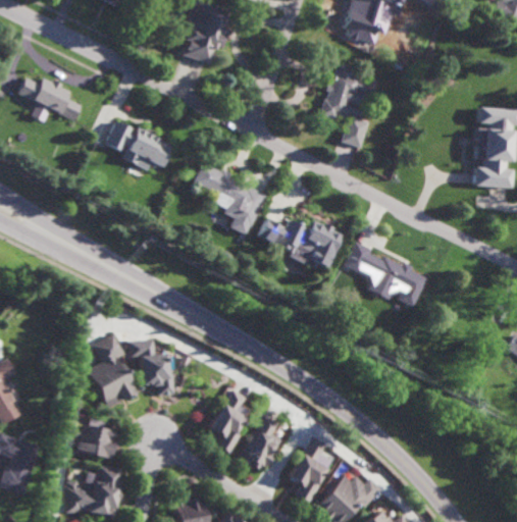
[(128,0),(124,8),(118,5),(117,8),(101,0),(128,0)]
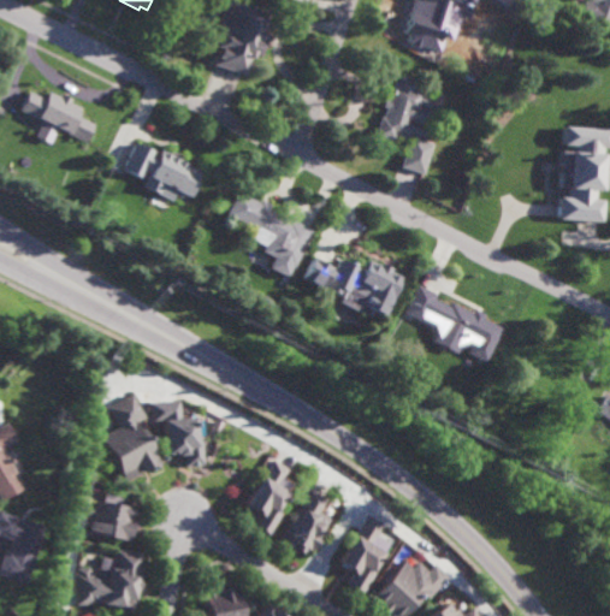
[(472,0),(468,12),(459,10),(444,54),(414,45),(415,40),(408,37),(415,12),(424,15),(427,0),(472,0)]
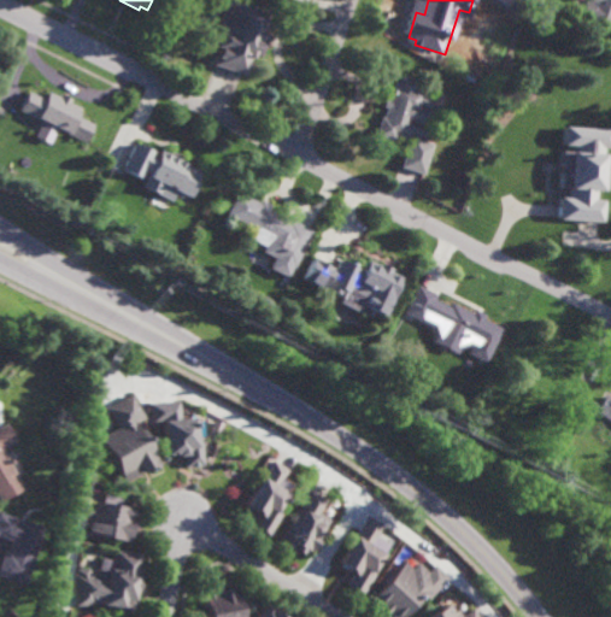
[(610,27),(586,18),(591,1),(593,3),(593,0),(610,0),(610,27)]
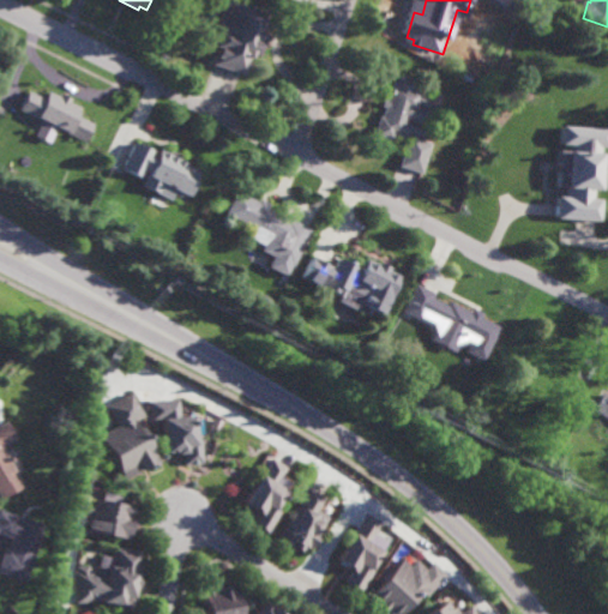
[(265,46),(262,46),(257,60),(254,59),(254,61),(256,62),(253,72),(251,71),(248,77),(217,66),(223,49),(220,48),(223,35),(218,34),(229,1),(272,16),(268,30),(270,31),(265,46)]
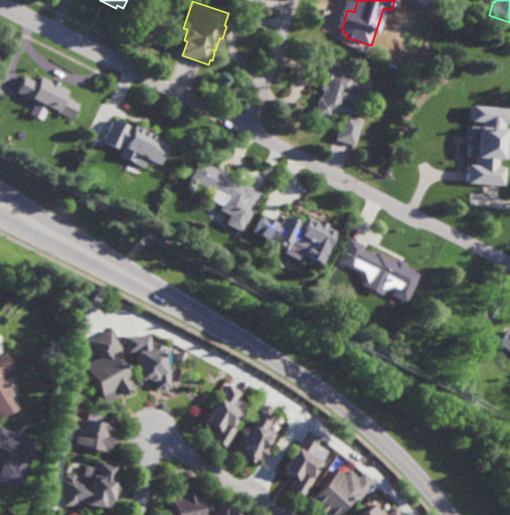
[(351,74),(359,77),(358,81),(363,83),(360,94),(367,96),(363,110),(361,110),(358,119),(365,122),(357,147),(338,141),(345,119),(334,115),(332,120),(316,115),(321,99),(324,100),(326,92),(323,91),(325,84),(328,86),(333,69),(337,70),(339,64),(353,68),(351,74)]
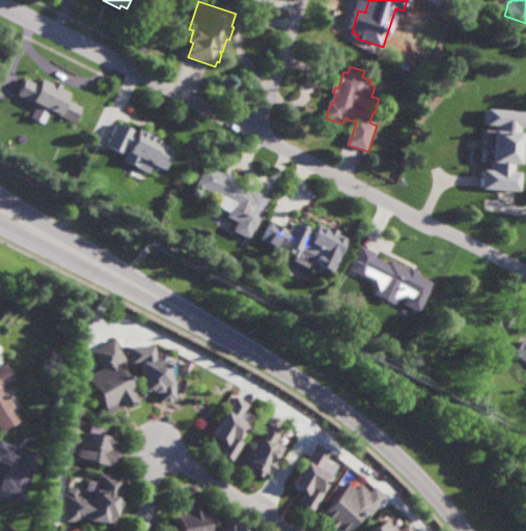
[(42,87),(45,81),(54,85),(56,82),(64,87),(63,89),(74,94),(70,102),(84,108),(76,124),(19,96),(27,80),(42,87)]
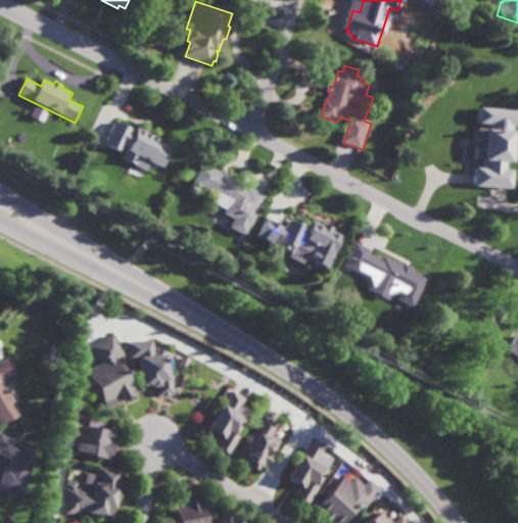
[(458,95),(443,94),(443,79),(458,79),(458,95)]
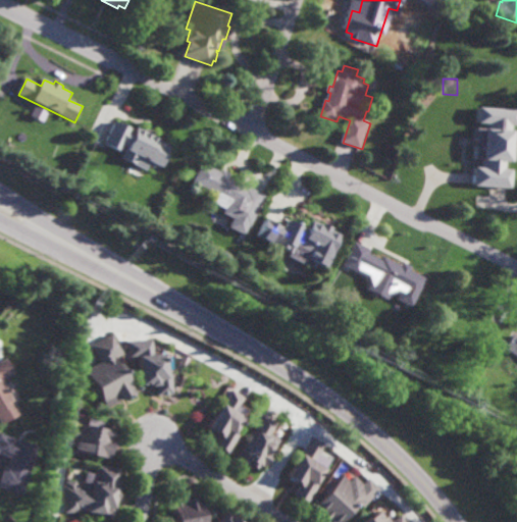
[(516,108),(477,105),(475,124),(484,124),(481,167),(476,166),(474,186),(509,188),(510,170),(504,170),(505,160),(515,161),(516,147),(516,132),(510,131),(510,124),(516,125),(516,108)]
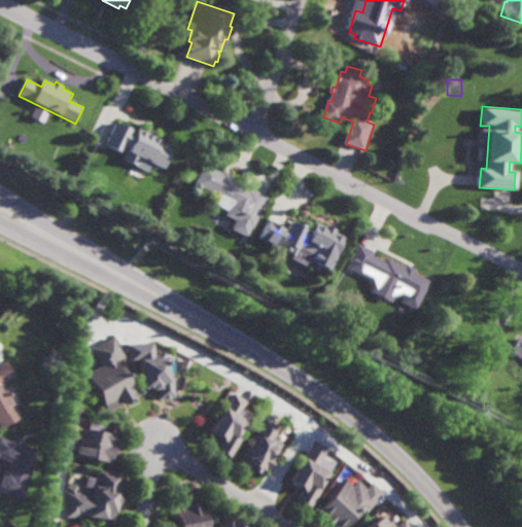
[(134,132),(133,135),(137,137),(141,130),(148,133),(149,131),(158,135),(157,137),(164,141),(163,143),(176,149),(165,171),(153,166),(149,173),(125,161),(131,148),(127,146),(123,155),(107,147),(118,124),(134,132)]
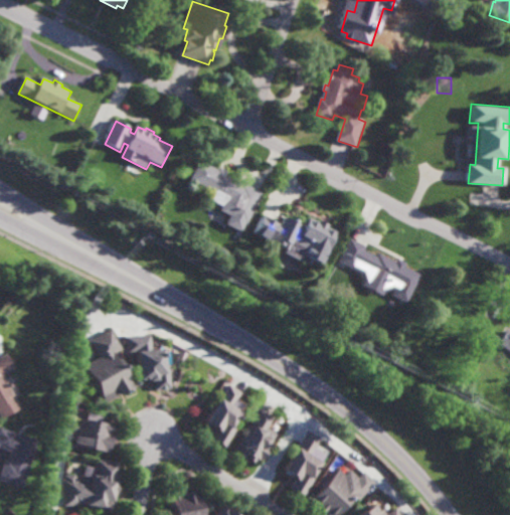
[(220,170),(222,168),(230,172),(228,176),(244,185),(245,183),(264,193),(248,222),(247,221),(242,230),(227,222),(232,213),(222,208),(223,206),(211,200),(215,192),(192,180),(202,161),(220,170)]
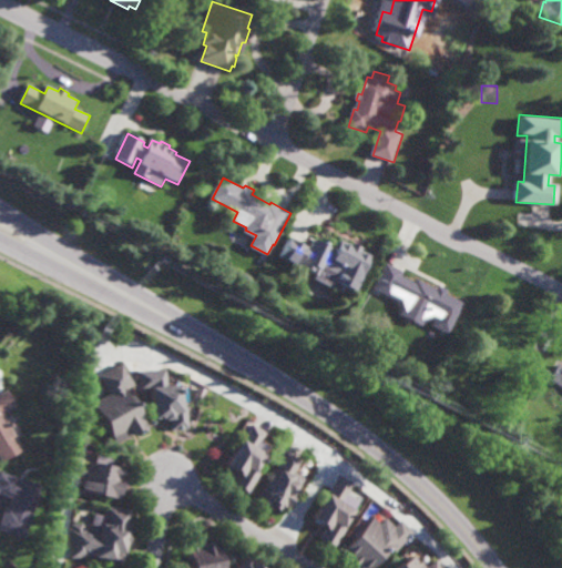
[(312,246),(317,236),(335,245),(334,247),(338,249),(344,239),(354,243),(355,241),(366,246),(365,249),(374,253),(356,290),(338,280),(336,283),(318,274),(318,275),(314,273),(315,271),(304,265),(306,261),(303,259),(300,264),(283,255),(292,234),(312,244),(310,246),(312,246)]
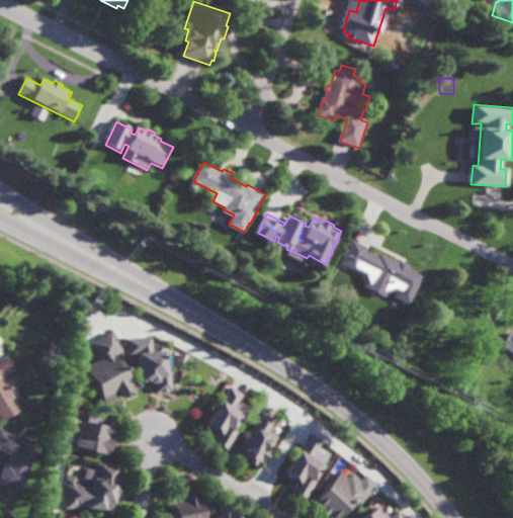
[(381,257),(383,253),(426,275),(411,305),(396,296),(397,290),(389,293),(387,297),(365,286),(367,283),(365,275),(340,263),(353,238),(371,247),(369,251),(381,257)]
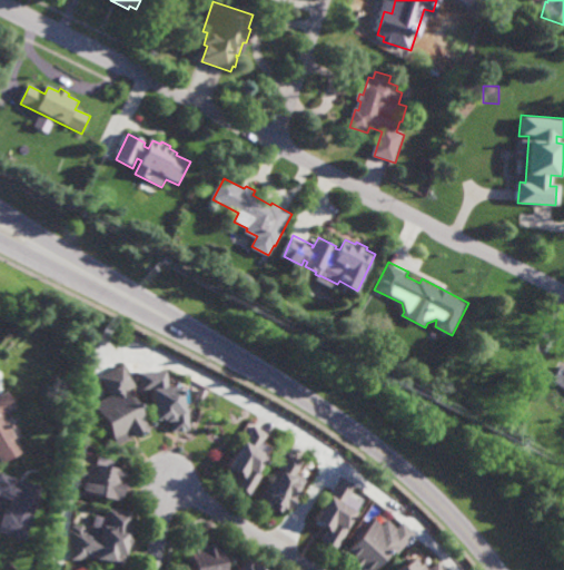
[(129,391),(132,396),(135,395),(154,429),(141,435),(140,434),(120,445),(98,404),(115,395),(105,377),(127,364),(138,386),(129,391)]
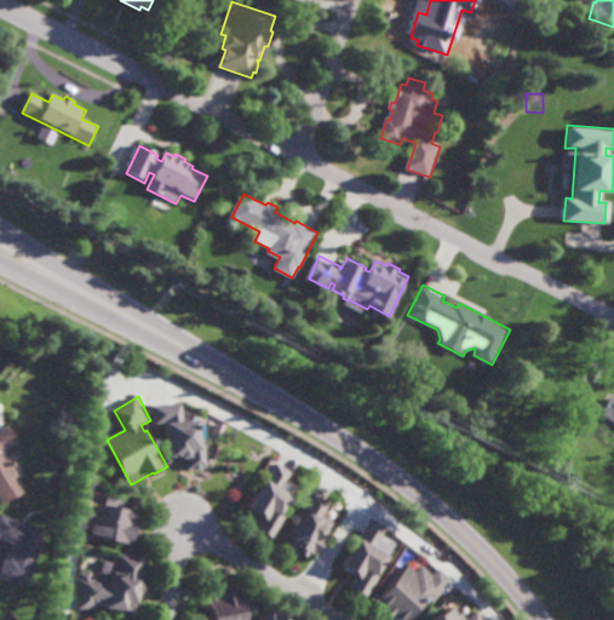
[(613,418),(603,412),(613,397),(613,418)]
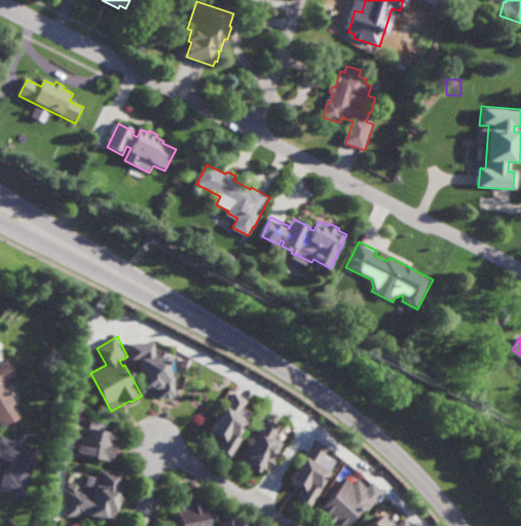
[(158,355),(170,354),(172,373),(175,373),(178,396),(172,397),(172,398),(168,398),(168,397),(161,398),(160,387),(155,387),(155,386),(146,387),(143,359),(134,360),(132,344),(132,343),(156,341),(157,341),(158,355)]
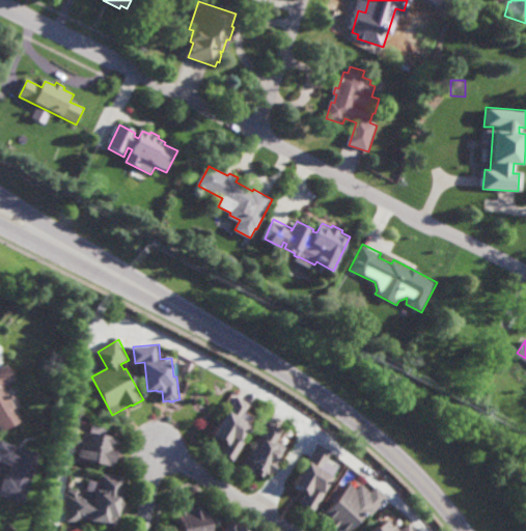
[(17,379),(4,385),(23,420),(2,430),(0,426),(0,368),(8,364),(17,379)]
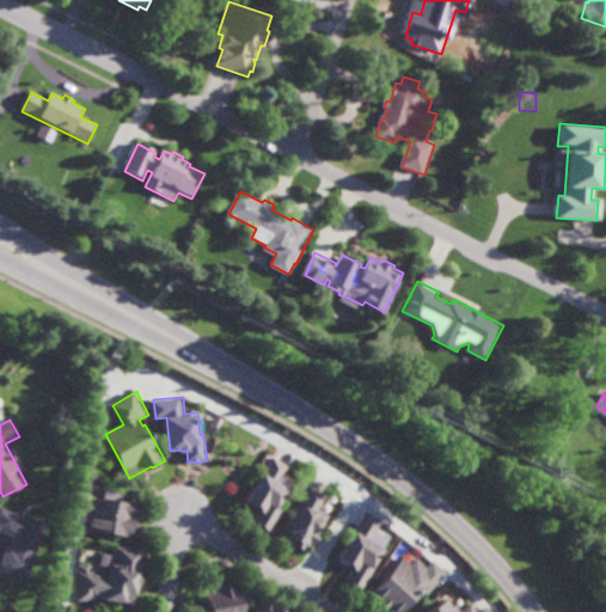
[(287,494),(286,494),(280,505),(285,508),(271,531),(256,521),(263,510),(262,509),(263,508),(258,505),(257,506),(255,506),(251,503),(251,501),(249,500),(265,473),(263,472),(275,456),(291,465),(281,482),(291,488),(287,494)]
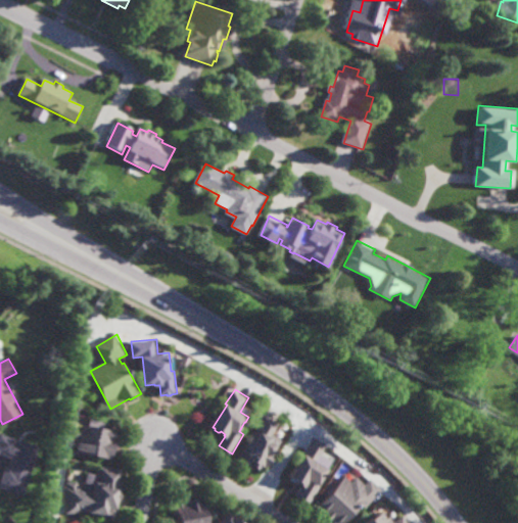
[(274,441),(276,440),(280,443),(280,447),(278,449),(277,449),(275,449),(275,450),(277,453),(275,455),(276,457),(270,467),(267,465),(265,468),(261,466),(260,469),(253,466),(252,466),(240,459),(253,438),(252,437),(251,437),(251,436),(252,434),(253,433),(255,433),(268,415),(280,423),(272,438),(273,441),(274,441)]
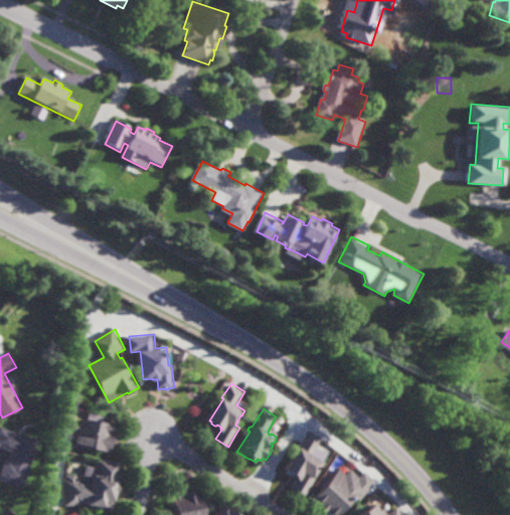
[(106,419),(116,421),(114,434),(117,435),(116,443),(113,442),(112,453),(109,453),(109,452),(72,445),(77,421),(83,422),(85,418),(90,419),(92,413),(106,416),(106,419)]
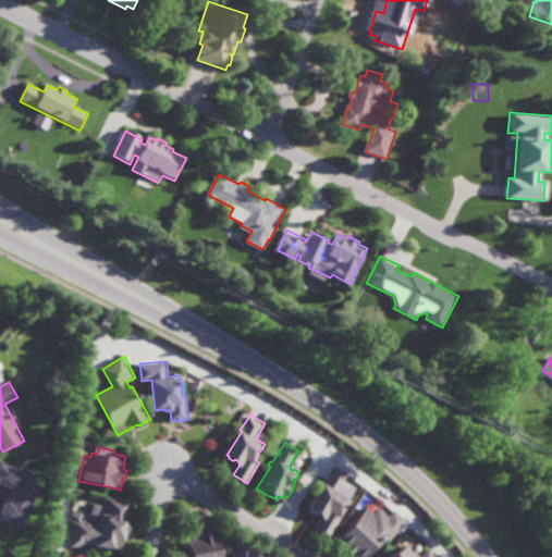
[(24,528),(0,519),(0,512),(5,496),(9,497),(12,489),(0,484),(0,462),(41,475),(24,528)]
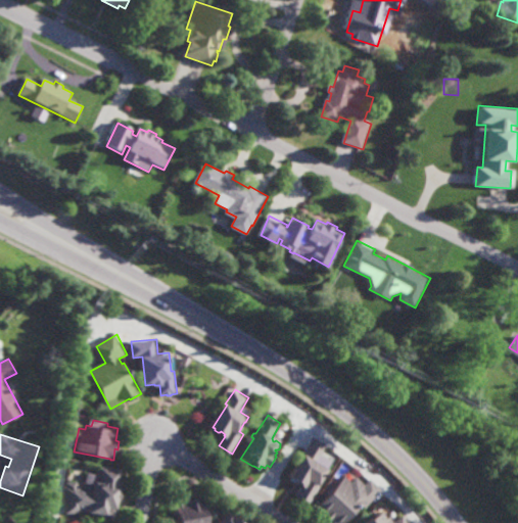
[(318,461),(330,469),(322,482),(322,485),(312,503),(308,501),(307,502),(297,494),(302,486),(301,484),(302,484),(291,477),(316,436),(330,444),(318,461)]
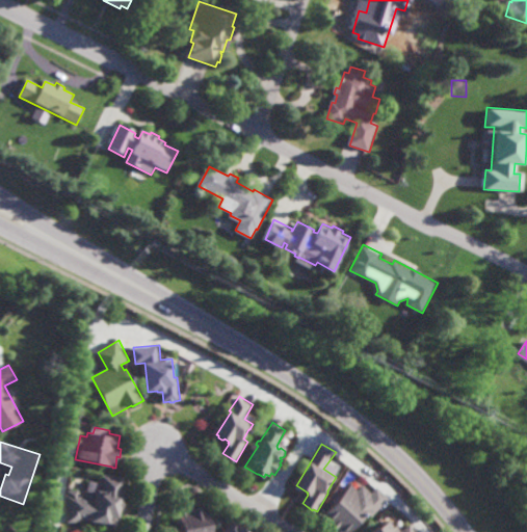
[(122,509),(120,509),(119,517),(117,519),(116,526),(113,526),(103,524),(102,524),(91,523),(91,521),(85,521),(85,522),(69,523),(68,503),(68,496),(70,495),(70,490),(81,490),(81,495),(83,495),(83,497),(87,498),(90,480),(101,482),(102,474),(127,478),(122,509)]
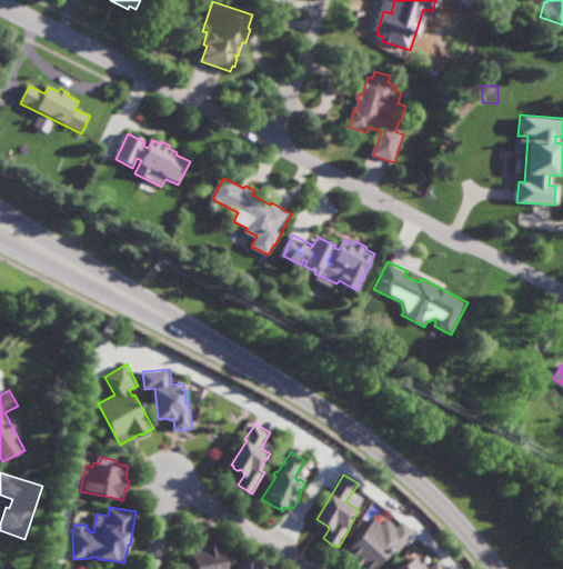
[(374,521),(378,518),(384,523),(390,518),(400,527),(405,520),(418,532),(400,552),(394,548),(374,568),(367,568),(363,566),(361,568),(352,561),(354,558),(347,551),(369,527),(364,522),(369,517),(374,521)]
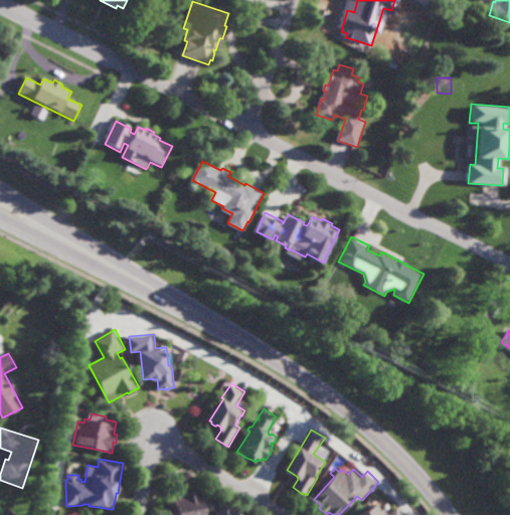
[(191,492),(201,490),(206,509),(206,514),(178,514),(177,508),(174,508),(172,497),(175,496),(175,497),(181,496),(181,495),(182,495),(182,491),(191,490),(191,492)]
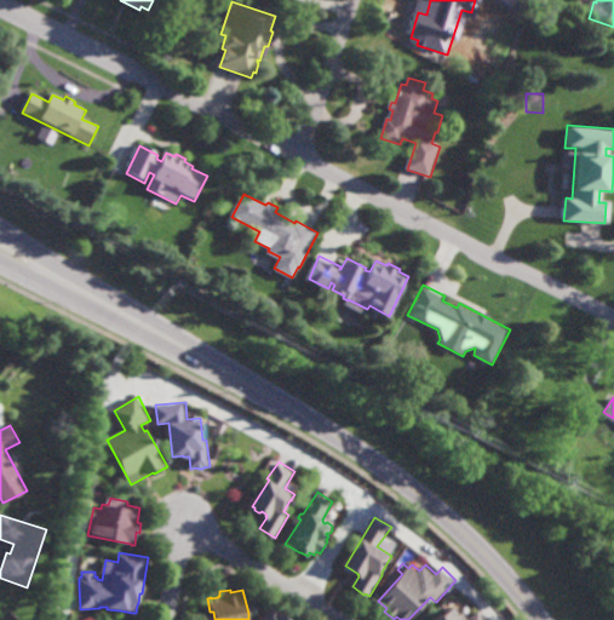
[(460,614),(465,612),(469,619),(481,612),(486,619),(430,619),(455,607),(460,614)]
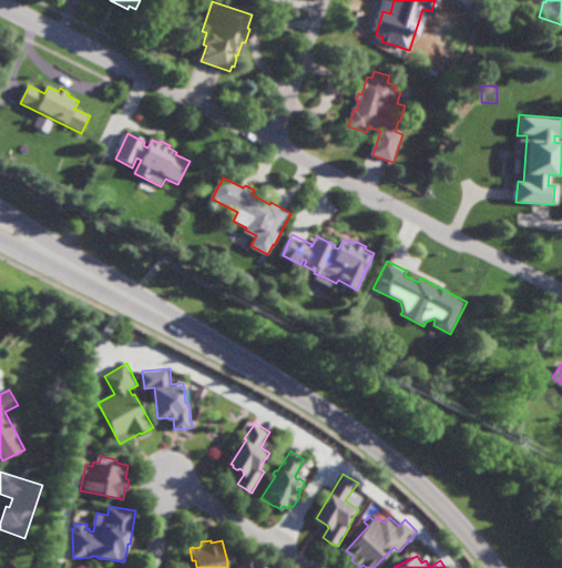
[(255,563),(265,567),(241,567),(247,558),(255,563)]
